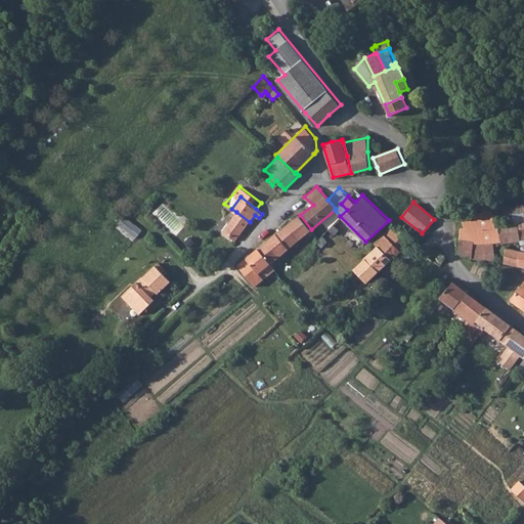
[(523,204),(512,206),(515,224),(520,223),(522,241),(523,239),(523,204)]
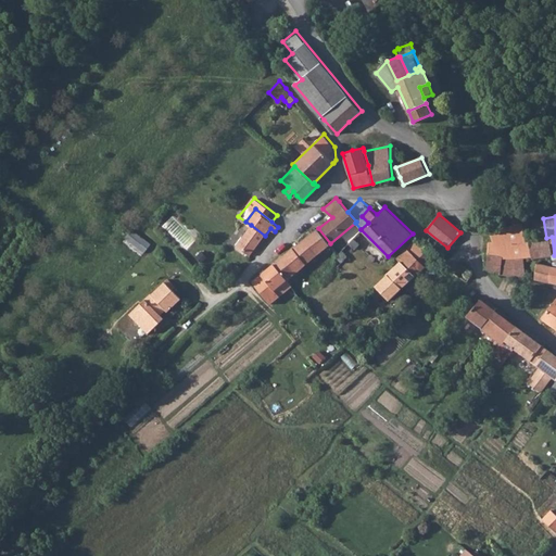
[(530,241),(546,238),(543,218),(523,222),(527,242),(530,241)]
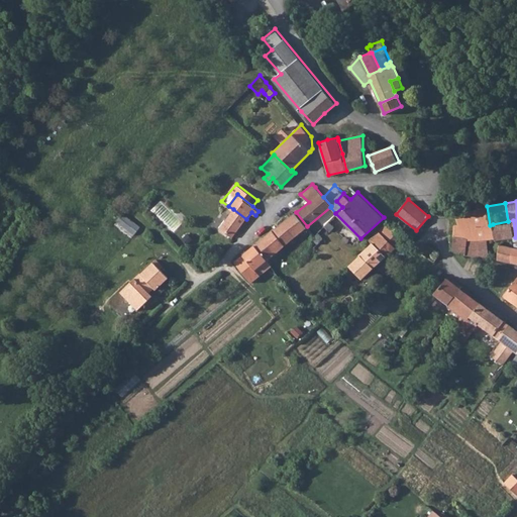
[(489,239),(495,238),(493,224),(490,225),(487,206),(456,215),(459,225),(478,225),(480,239),(481,239),(489,237),(489,239)]
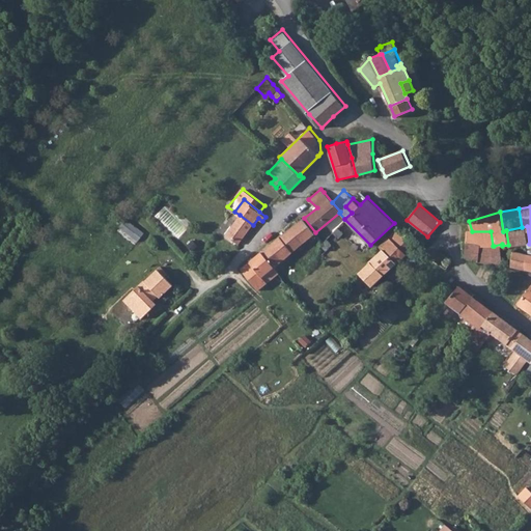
[(225,234),(239,245),(253,225),(240,215),(225,234)]
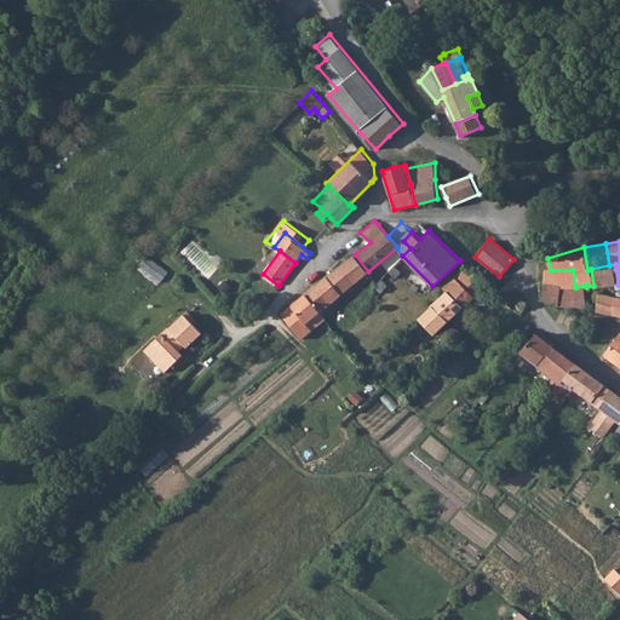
[(355,254),(340,265),(355,282),(368,271),(355,254)]
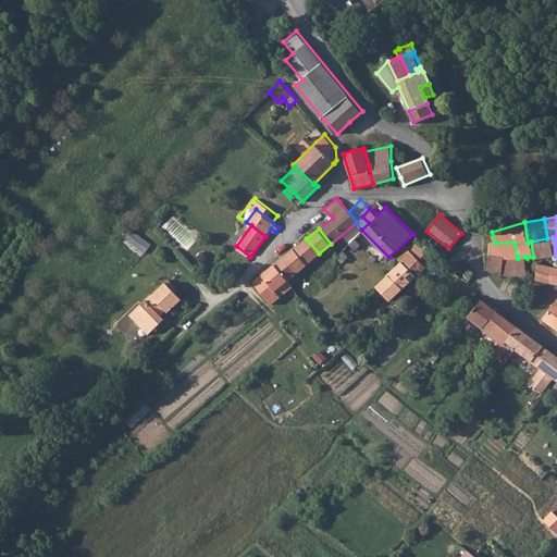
[(128,231),(122,242),(144,254),(149,243),(128,231)]
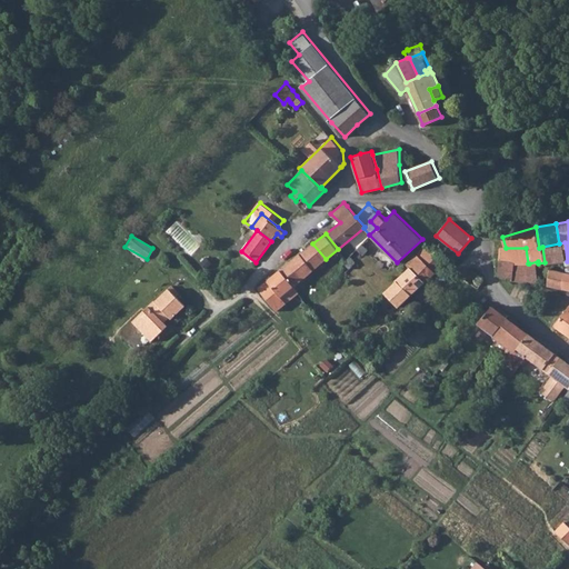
[(565,242),(559,243),(542,247),(545,262),(546,265),(550,262),(559,261),(567,261),(565,242)]
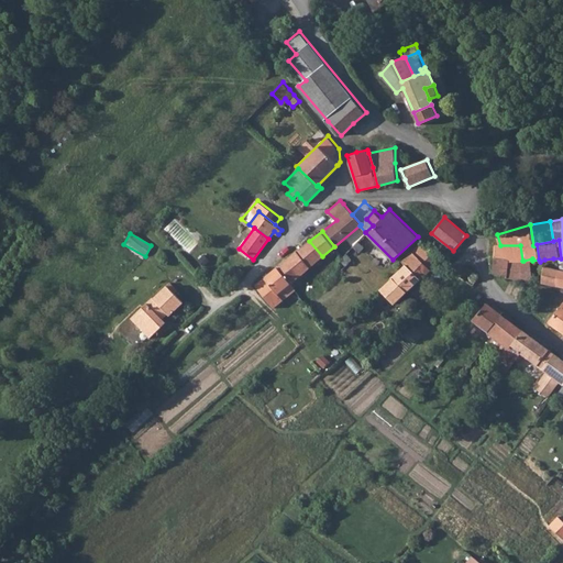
[(310,266),(322,256),(309,241),(297,250),(310,266)]
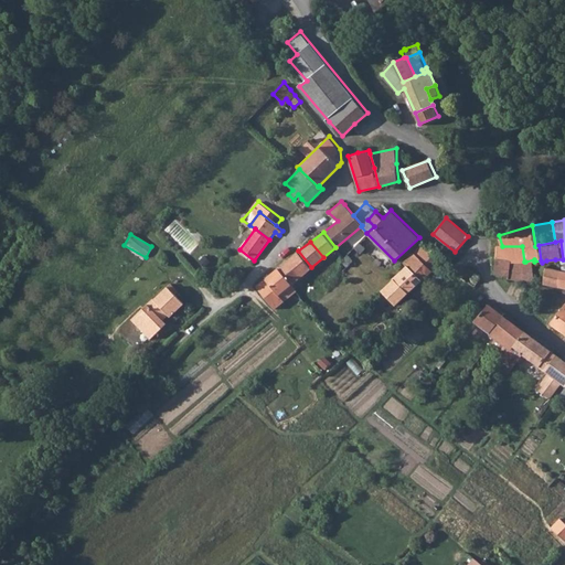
[(360,253),(365,247),(359,242),(353,247),(360,253)]
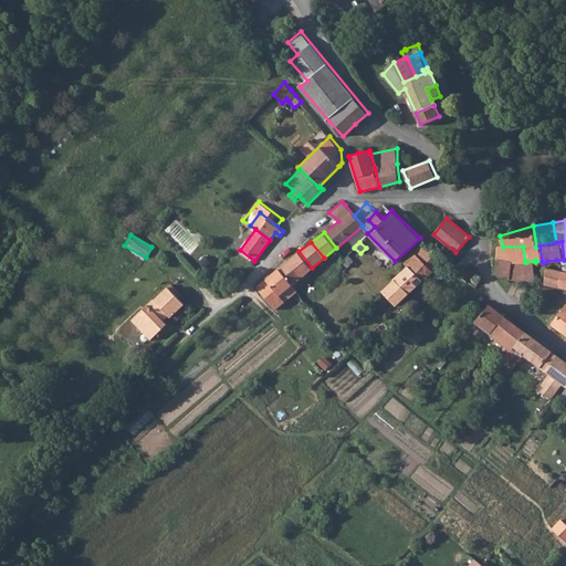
[(425,243),(415,253),(433,272),(443,262),(425,243)]
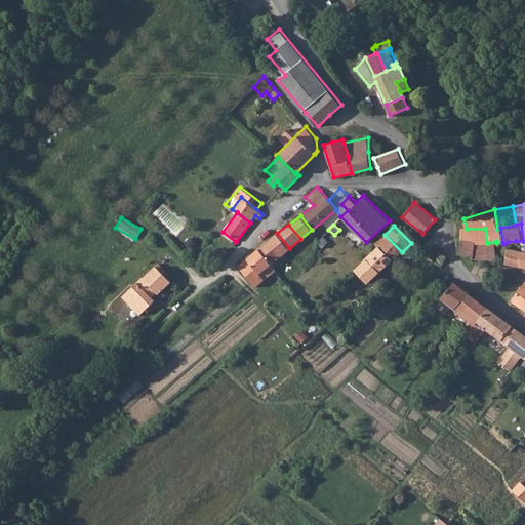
[(485,229),(467,229),(462,229),(461,240),(486,242),(487,243),(485,229)]
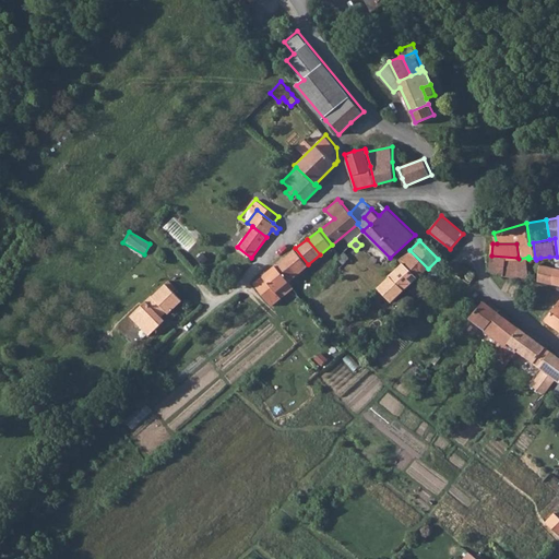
[(295,248),(275,264),(288,281),(308,264),(295,248)]
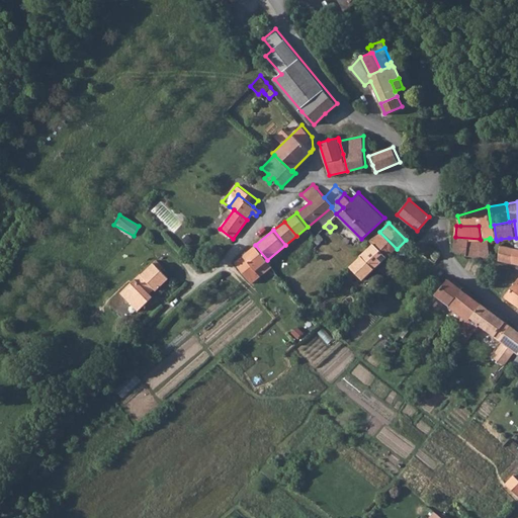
[(350,266),(363,280),(377,267),(393,254),(397,249),(379,232),(371,241),(373,243),(360,255),(361,256),(350,266)]
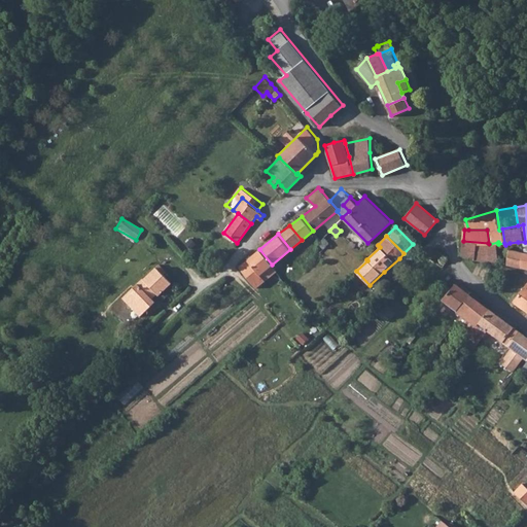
[(318,243),(323,248),(328,243),(323,238),(321,241),(318,243)]
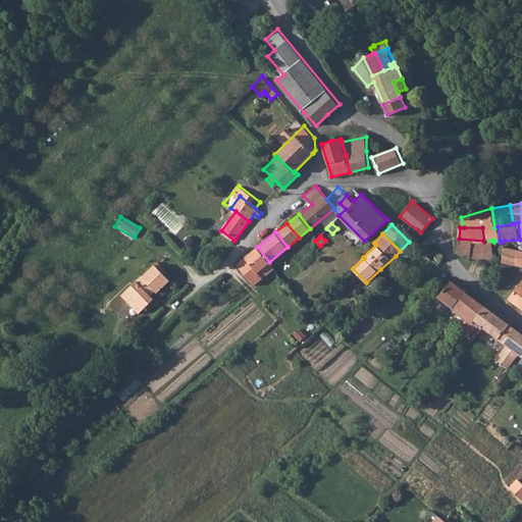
[(470,254),(471,257),(485,259),(483,241),(459,239),(457,252),(470,254)]
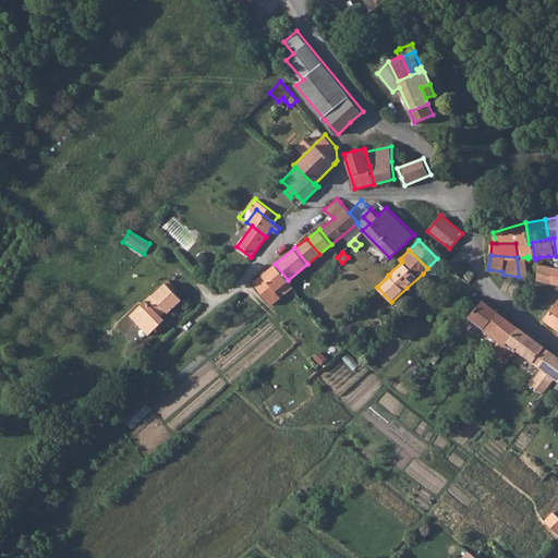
[(518,258),(517,257),(519,277),(530,278),(528,258),(528,256),(519,258),(518,258)]
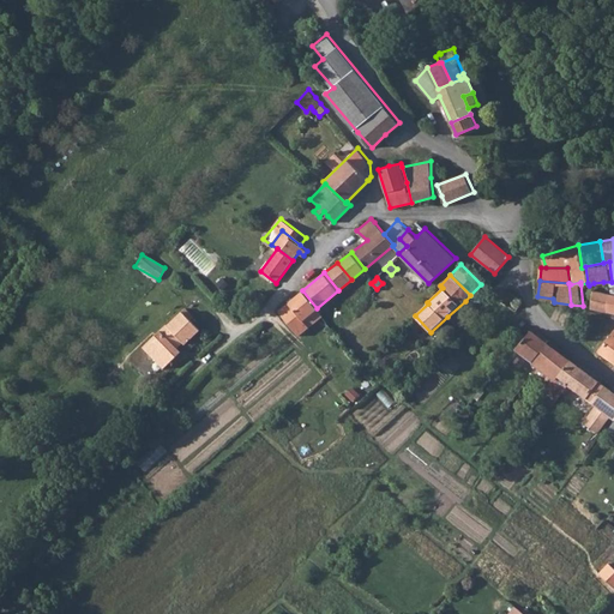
[(302,319),(317,308),(302,290),(278,311),(299,335),(308,327),(302,319)]
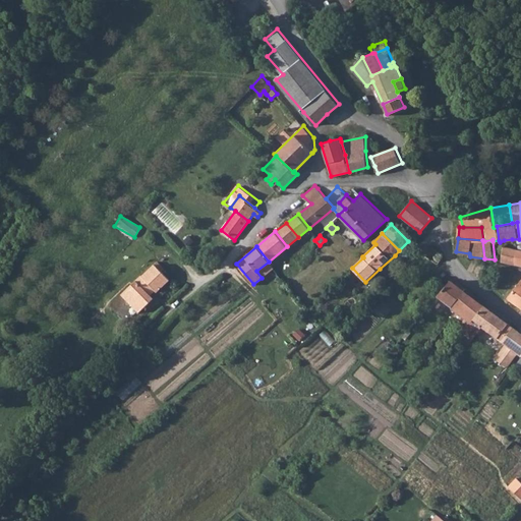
[(518,249),(504,246),(502,262),(516,265),(518,249)]
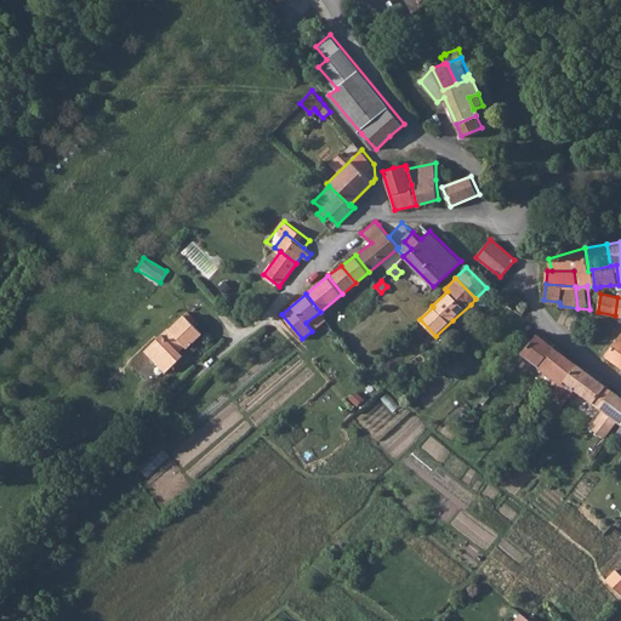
[(271,300),(265,295),(260,301),(266,306),(271,300)]
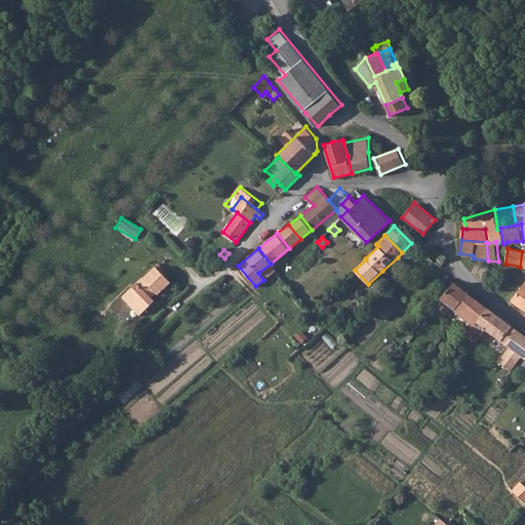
[(447,255),(435,249),(429,258),(442,266),(447,255)]
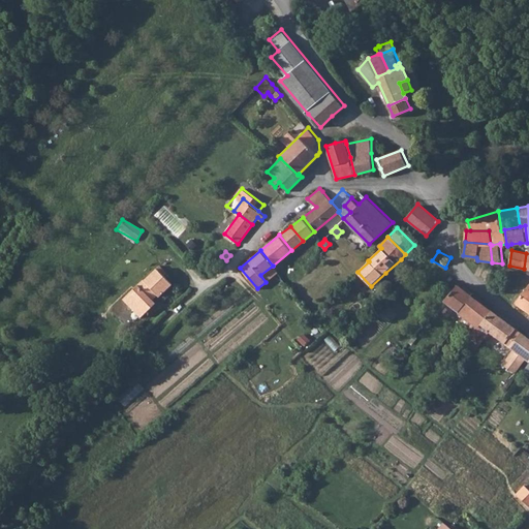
[(273,266),(260,275),(266,282),(277,272),(273,266)]
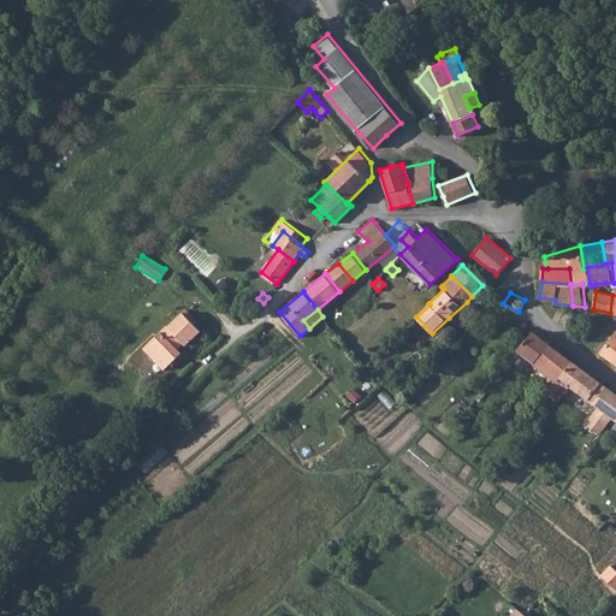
[(189,314),(185,318),(194,325),(197,323),(189,314)]
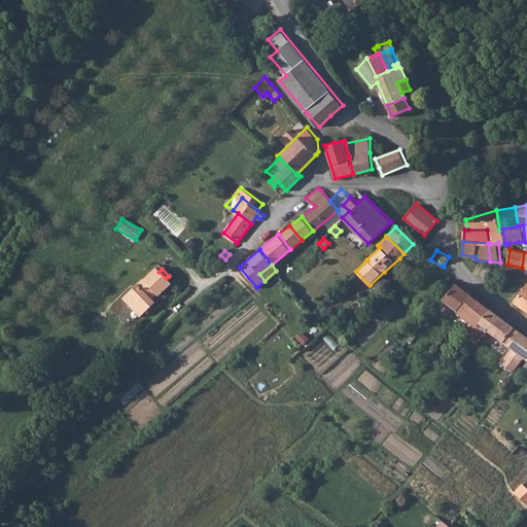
[(127,303),(139,315),(145,308),(151,314),(160,306),(154,301),(159,295),(163,300),(175,286),(166,278),(159,272),(146,284),(146,283),(127,303)]
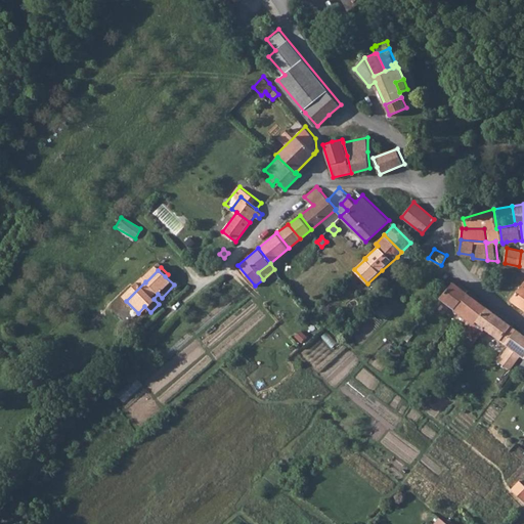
[(523,281),(511,301),(523,310),(523,281)]
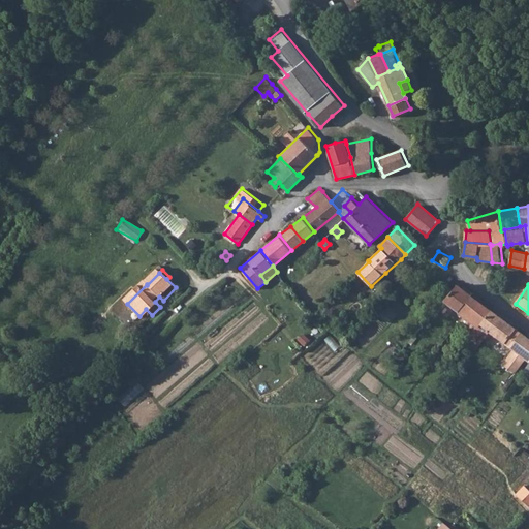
[(445,299),(460,309),(471,294),(459,285),(447,298),(445,299)]
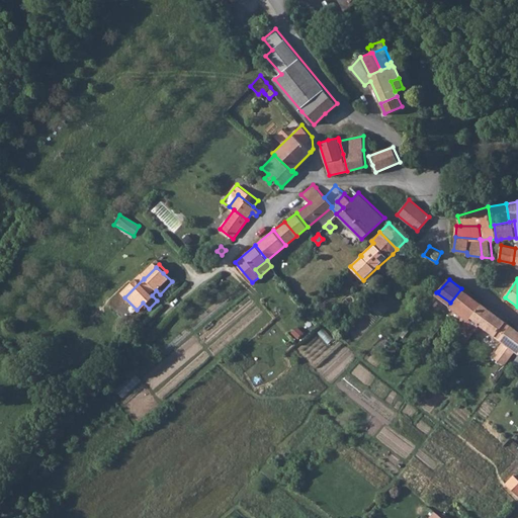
[(464,326),(455,338),(464,345),(466,343),(469,338),(480,325),(480,324),(470,318),(482,304),(461,288),(450,303),(447,308),(452,312),(449,315),(464,326)]
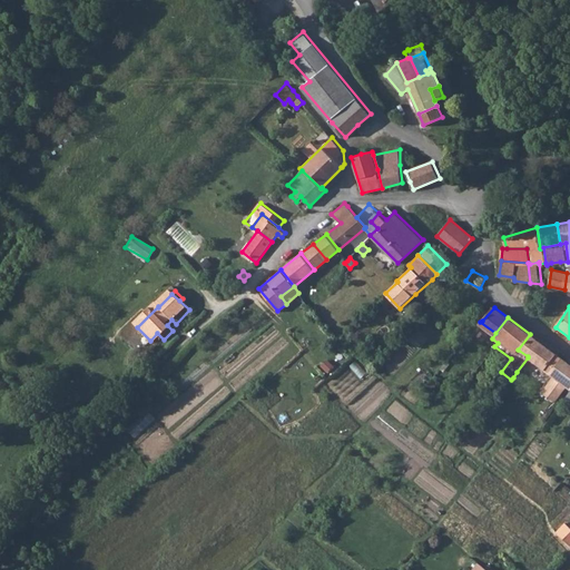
[(157,346),(164,340),(157,333),(150,341),(157,346)]
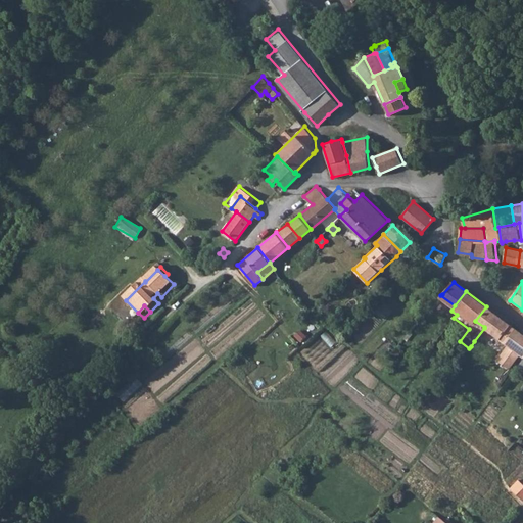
[(484,327),(484,328),(489,332),(500,339),(511,325),(486,306),(475,321),(484,327)]
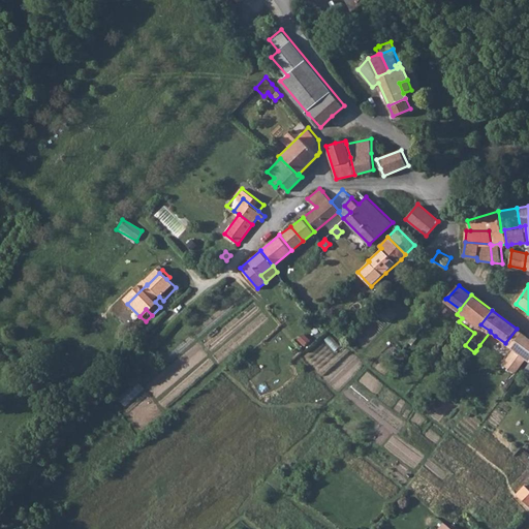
[(479,345),(485,348),(489,344),(495,336),(490,332),(479,345)]
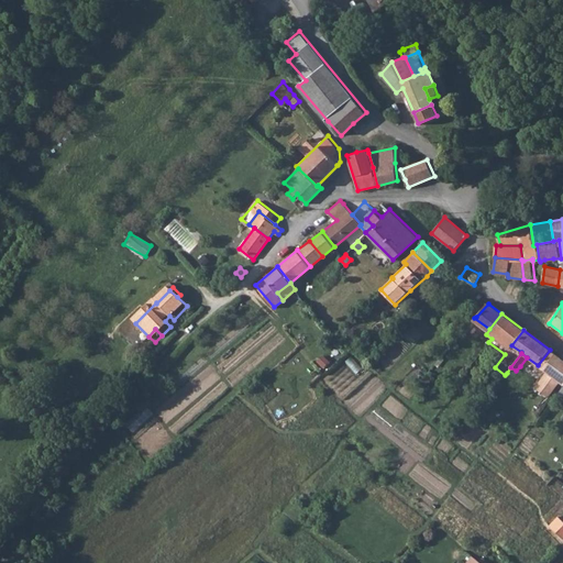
[(550,374),(554,376),(560,371),(562,366),(562,357),(554,353),(542,368),(550,374)]
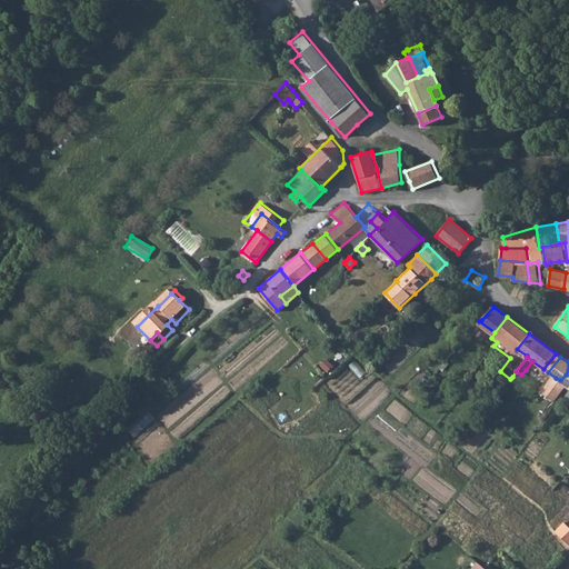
[(568,379),(568,377),(566,375),(560,380),(556,378),(549,388),(557,395),(568,379)]
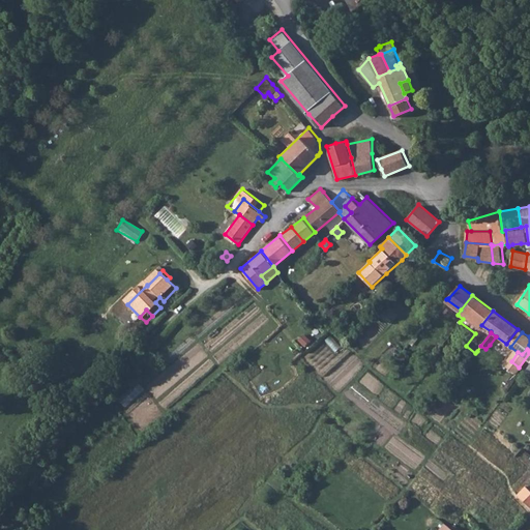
[(529,363),(529,353),(519,367),(523,371),(524,372),(529,363)]
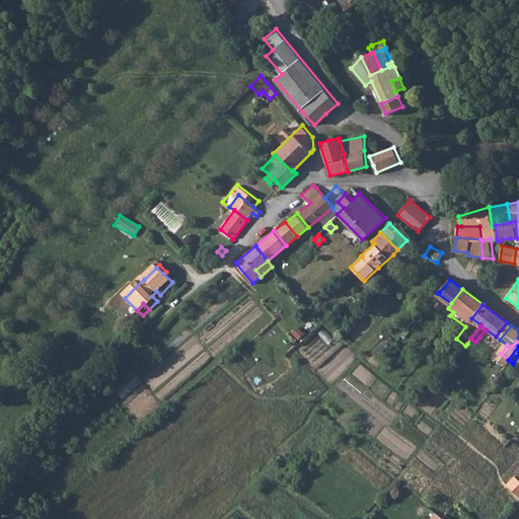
[(518,486),(512,480),(506,487),(518,498),(518,486)]
